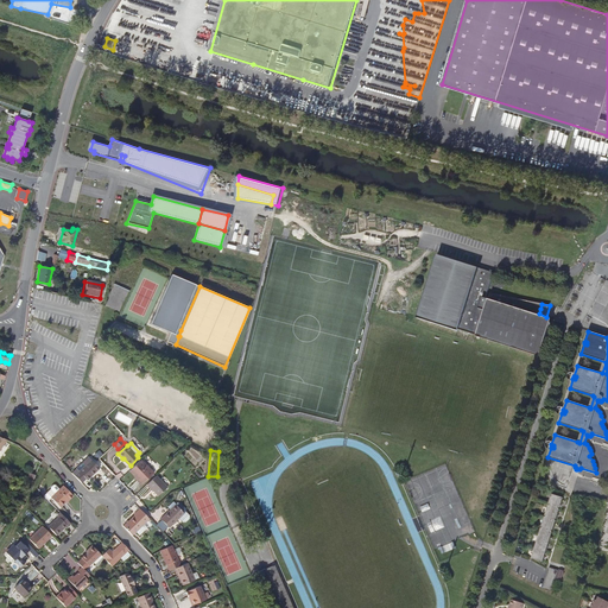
[(82,483),(86,479),(90,475),(92,475),(96,470),(95,470),(99,467),(92,460),(89,462),(88,462),(78,472),(80,472),(75,476),(82,483)]
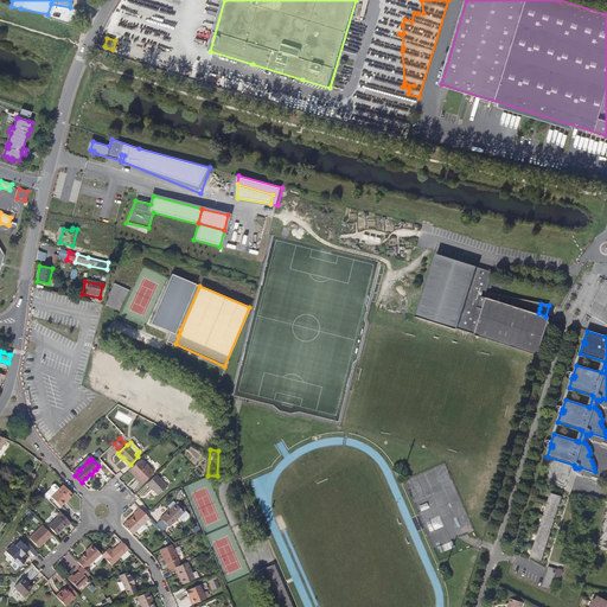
[(141,459),(129,471),(138,479),(136,479),(141,484),(153,472),(141,459)]
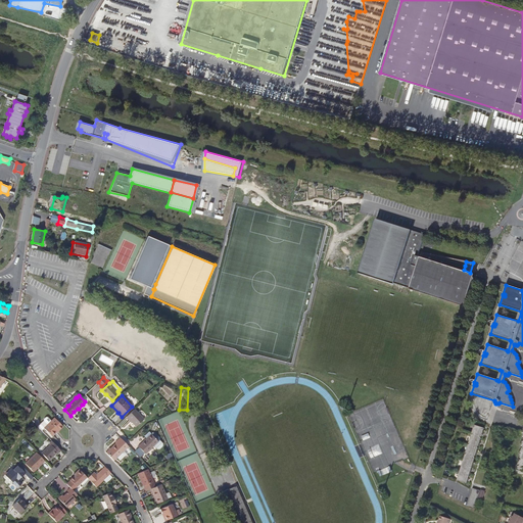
[(135,410),(127,417),(136,426),(143,419),(135,410)]
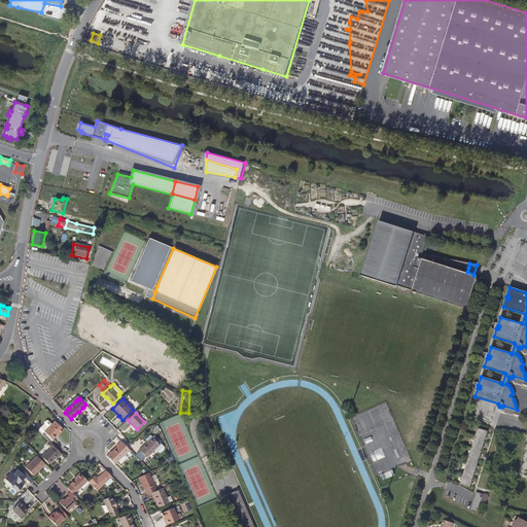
[(51,440),(56,435),(59,433),(59,434),(63,430),(55,421),(44,431),(51,440)]
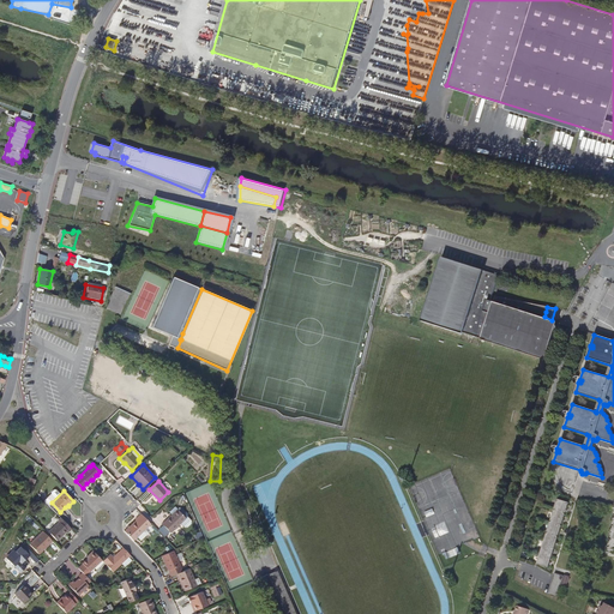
[(536,565),(547,569),(563,521),(569,503),(557,499),(542,546),(536,565)]
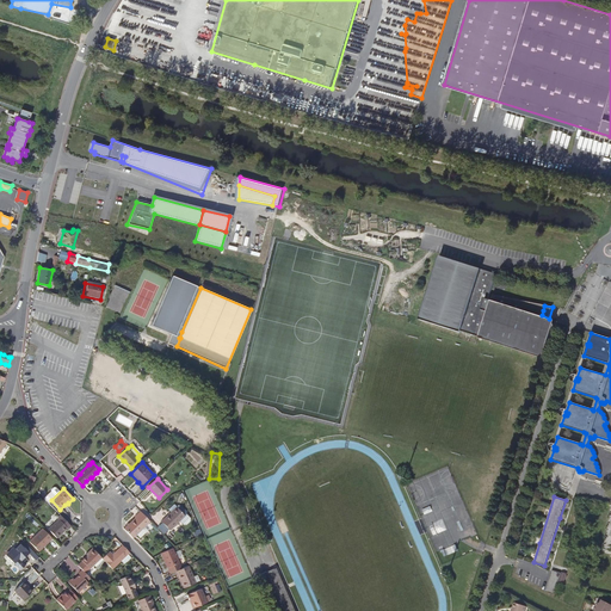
[(185,516),(178,507),(172,512),(171,512),(161,522),(170,530),(185,516)]
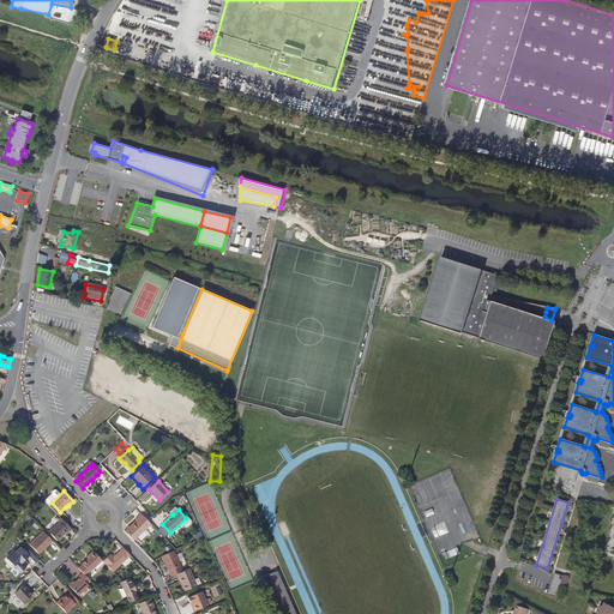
[(124,531),(133,541),(142,533),(150,524),(140,515),(134,521),(136,521),(124,531)]
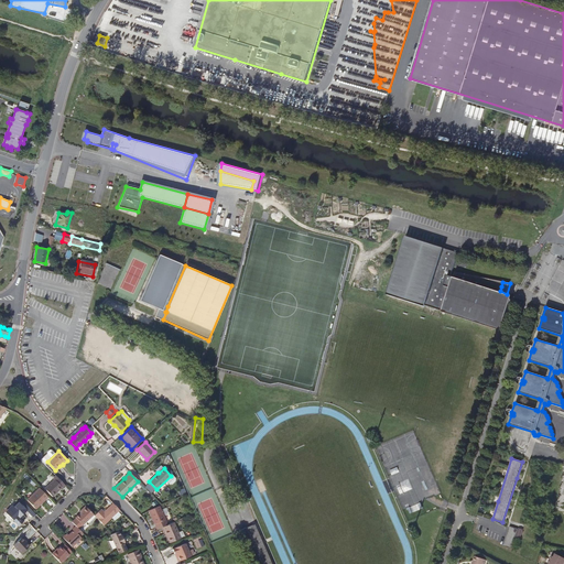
[(172,475),(171,476),(165,480),(169,484),(172,484),(175,480),(175,478),(172,475)]
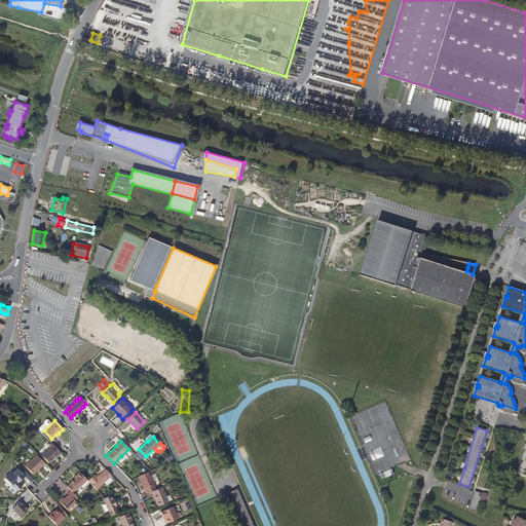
[(60,451),(52,444),(50,445),(49,446),(50,447),(41,455),(49,463),(52,459),(51,459),(54,457),(58,455),(59,455),(61,453),(60,451)]
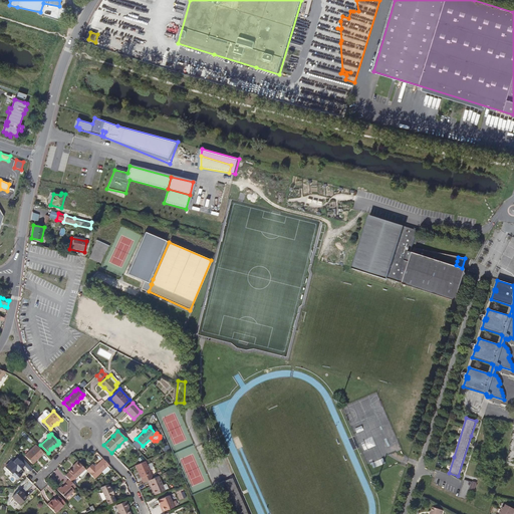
[(43,453),(36,445),(25,456),(32,464),(43,453)]
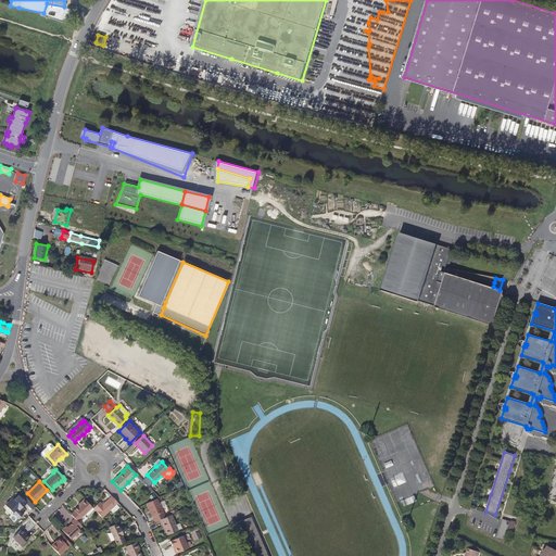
[(25,502),(20,495),(7,507),(13,514),(17,508),(20,510),(26,504),(24,502),(25,502)]
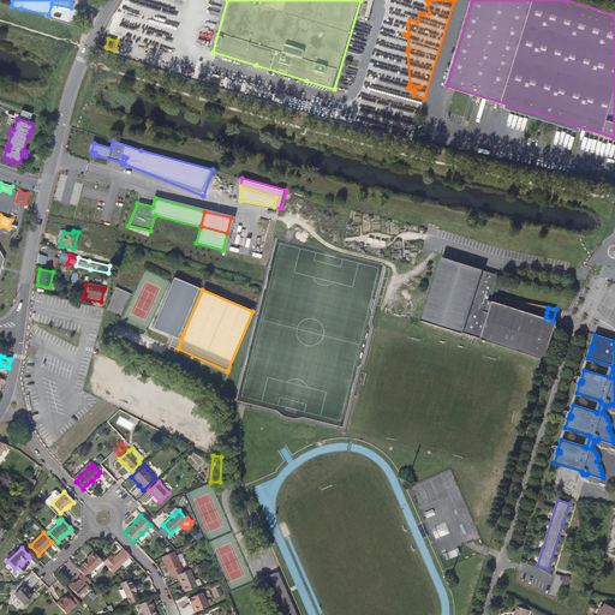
[(130,556),(123,549),(113,559),(109,555),(102,562),(105,565),(112,573),(123,563),(130,556)]
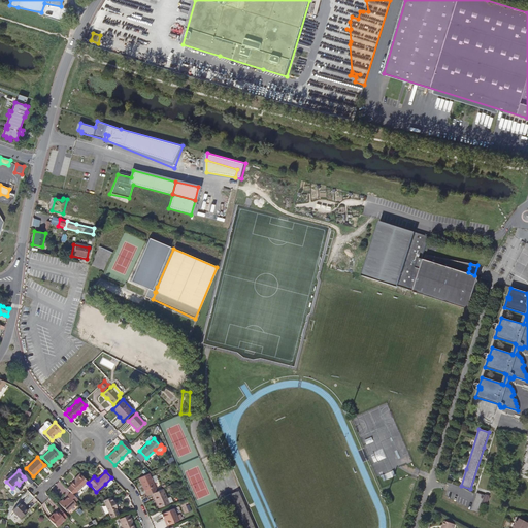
[(149,473),(138,479),(144,491),(154,486),(149,473)]
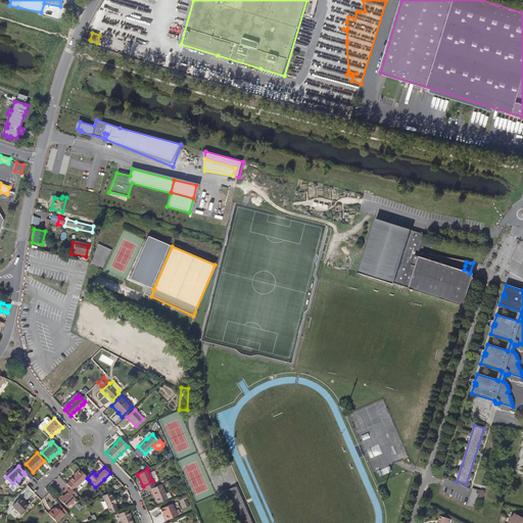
[(69,488),(73,490),(80,483),(83,487),(89,480),(87,478),(86,477),(80,471),(75,476),(69,480),(66,484),(69,488)]
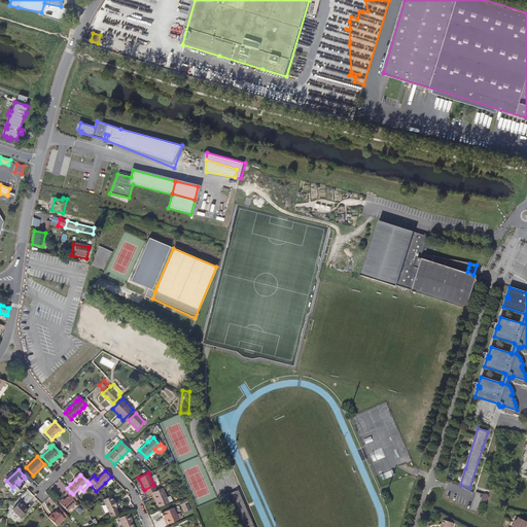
[(162,488),(151,493),(152,496),(153,496),(159,506),(168,502),(162,488)]
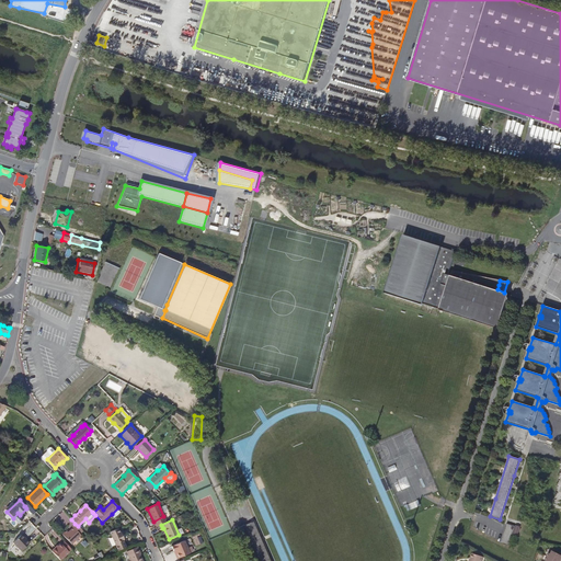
[(270,560),(253,522),(249,523),(259,547),(264,560),(270,560)]
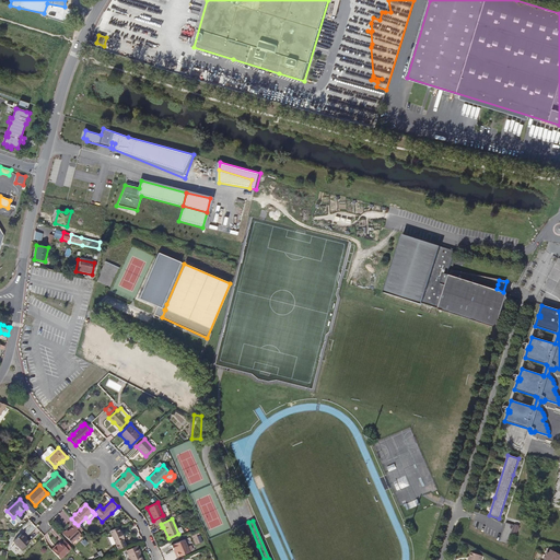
[(82,531),(78,525),(74,523),(71,526),(72,527),(68,532),(66,529),(62,534),(71,544),(80,535),(79,533),(82,531)]
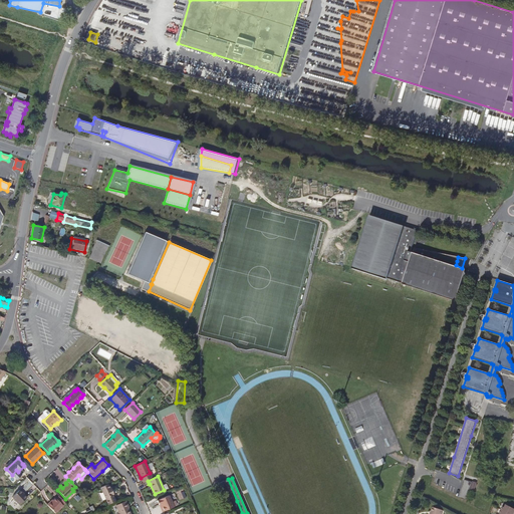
[(466,500),(472,483),(464,480),(459,498),(466,500)]
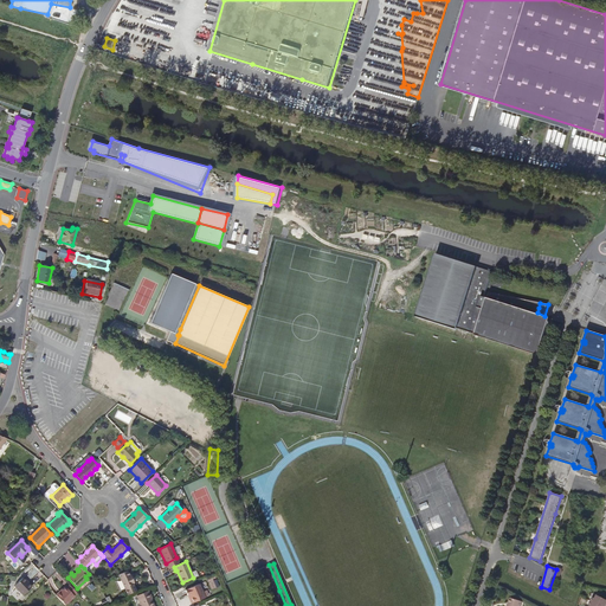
[(120,574),(118,574),(127,595),(136,592),(133,584),(134,582),(131,577),(130,578),(129,575),(127,571),(120,574)]
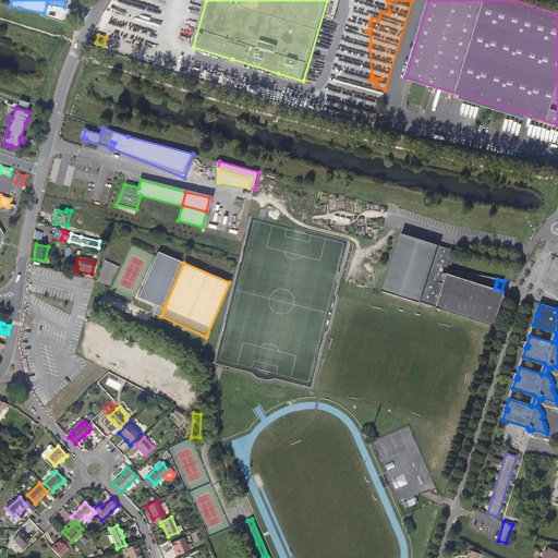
[(24,537),(21,533),(14,540),(22,547),(28,541),(25,536),(24,537)]
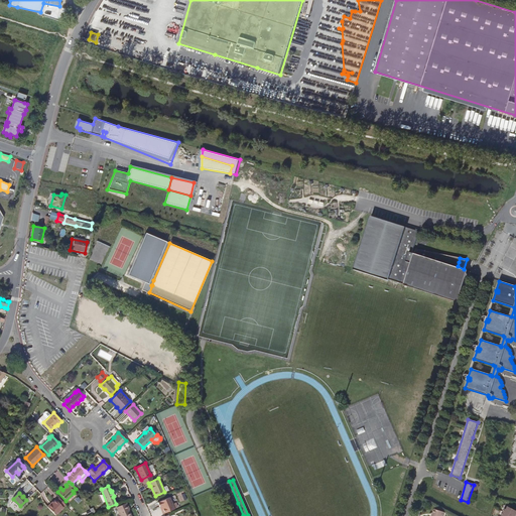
[(157,503),(159,507),(160,506),(163,513),(173,509),(171,504),(170,502),(171,501),(169,497),(157,503)]
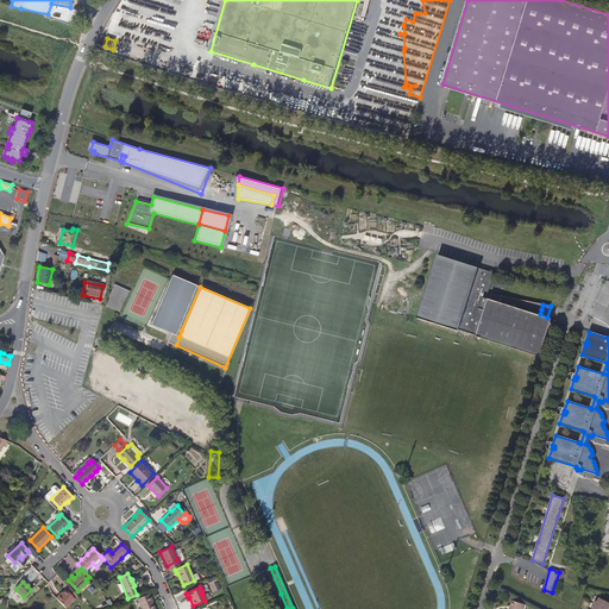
[(76,596),(69,588),(67,591),(74,598),(76,596)]
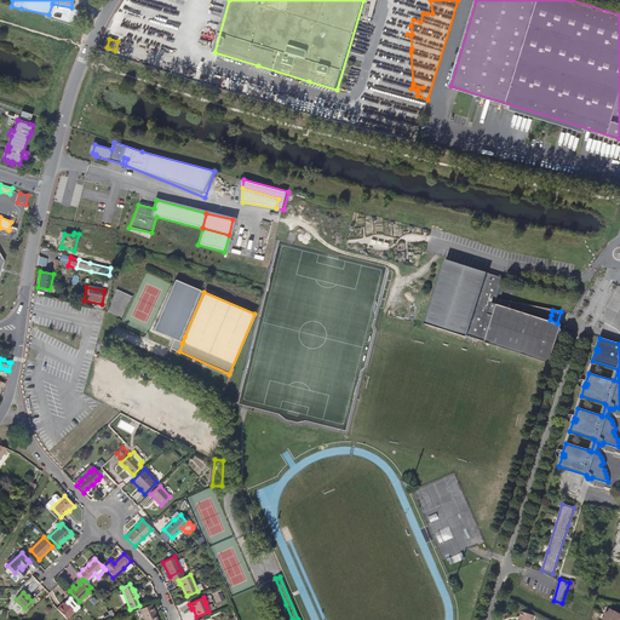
[(67,601),(64,604),(57,610),(67,619),(75,610),(75,609),(68,602),(67,601)]
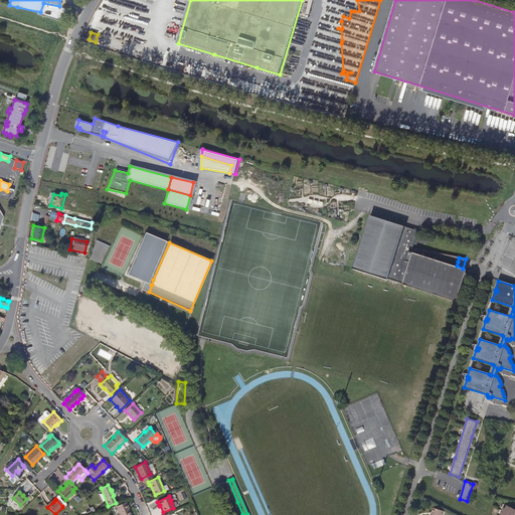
[(130,514),(128,509),(125,502),(116,506),(120,514),(130,514)]
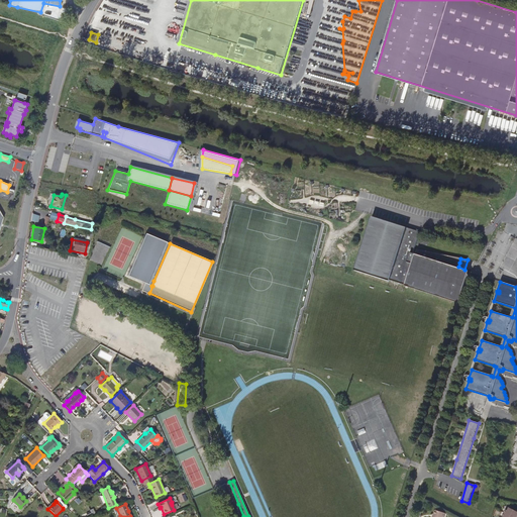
[(516,516),(516,515),(515,515),(516,512),(509,508),(507,511),(505,510),(502,516),(503,516),(516,516)]
